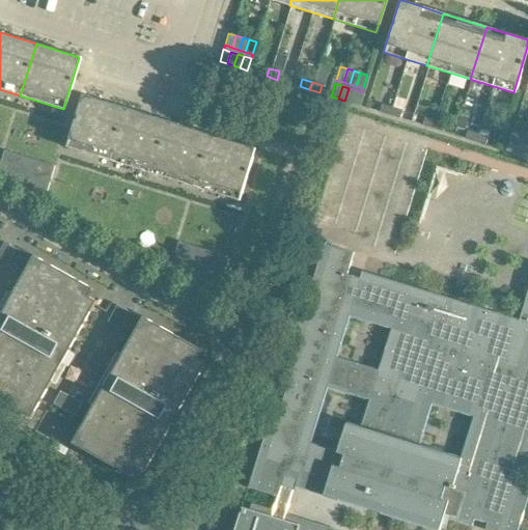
[(355,89),(349,88),(344,101),(351,103),(355,89)]
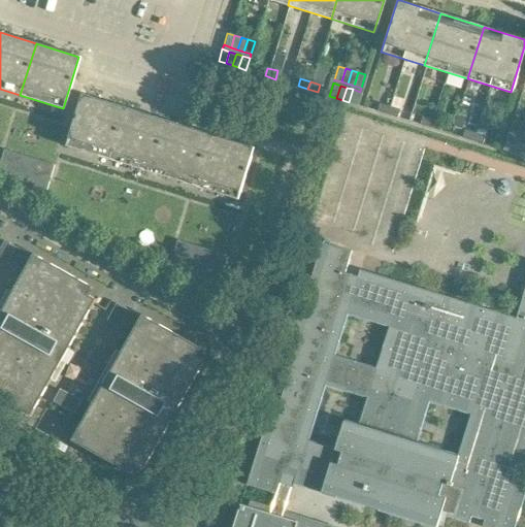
[(360,92),(353,89),(349,102),(357,104),(360,92)]
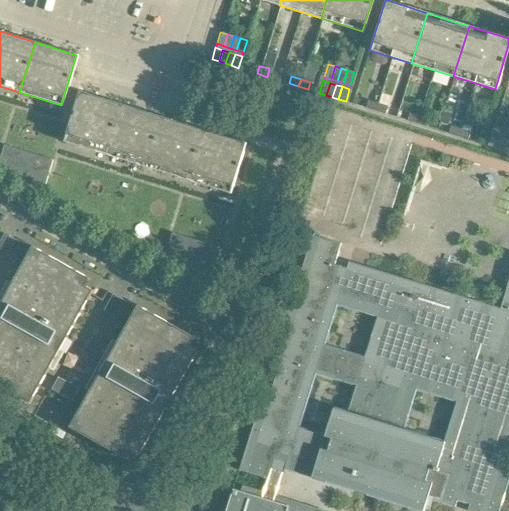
[(104,154),(120,103),(78,90),(62,141),(104,154)]
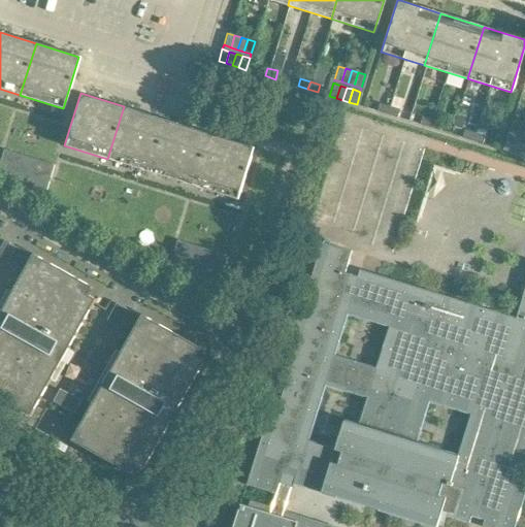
[(386,112),(388,105),(378,102),(375,109),(386,112)]
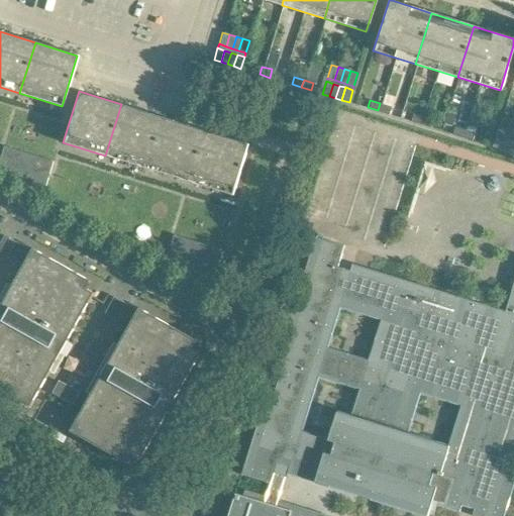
[(390,106),(380,103),(378,110),(387,113),(390,106)]
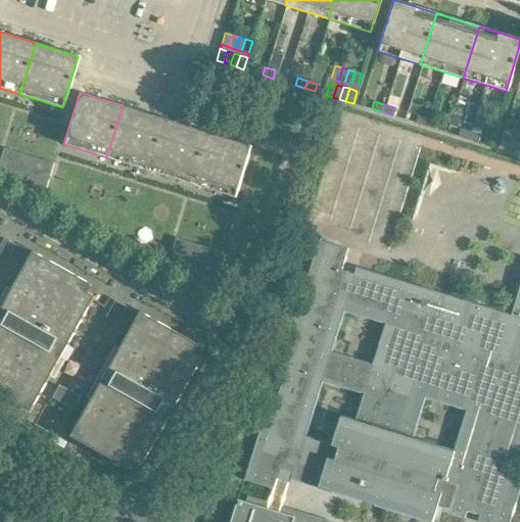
[(148,171),(164,119),(123,105),(106,157),(148,171)]
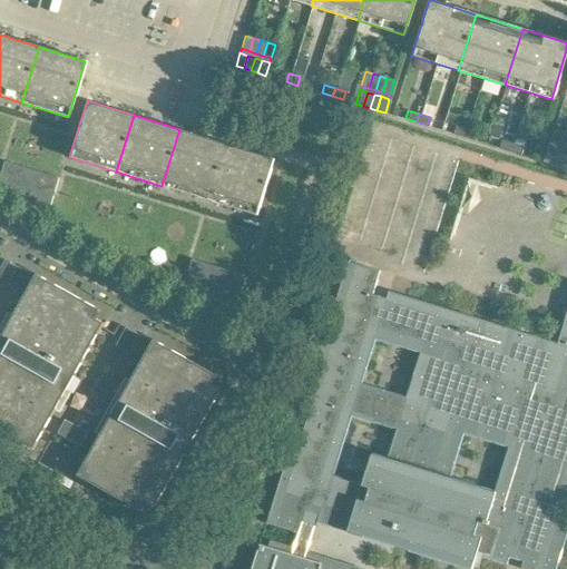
[(462,136),(465,127),(455,124),(451,133),(462,136)]
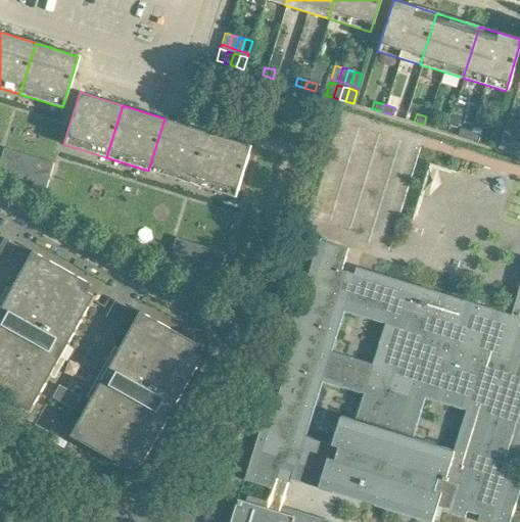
[(436,120),(426,116),(424,125),(434,128),(436,120)]
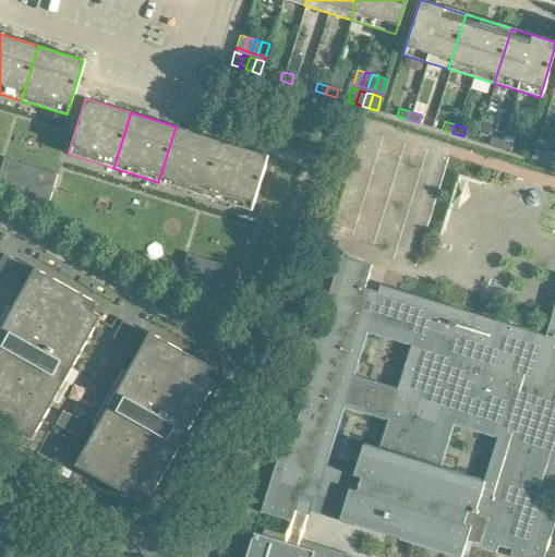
[(204,196),(221,141),(176,126),(158,182),(204,196)]
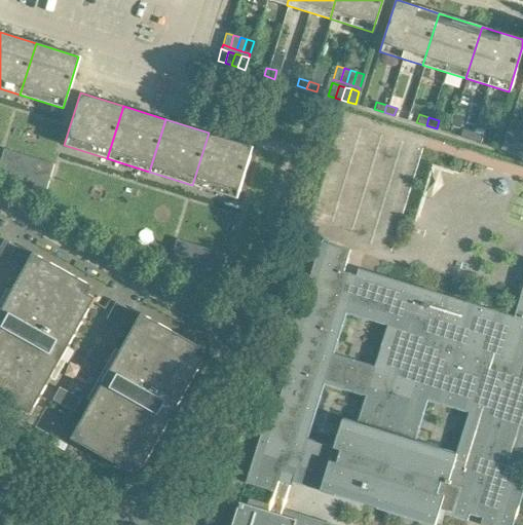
[(515,121),(508,119),(505,132),(512,134),(515,121)]
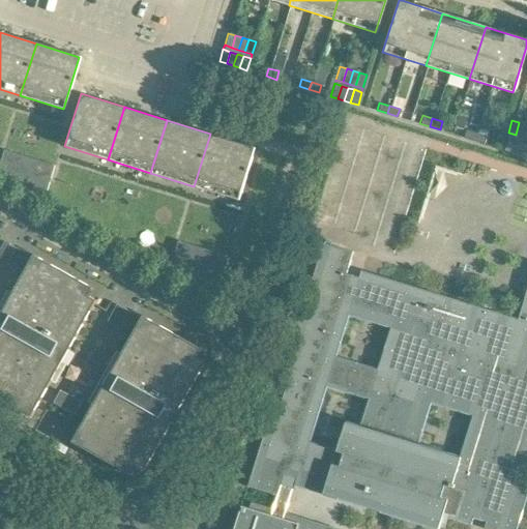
[(525,124),(519,122),(516,135),(522,137),(525,124)]
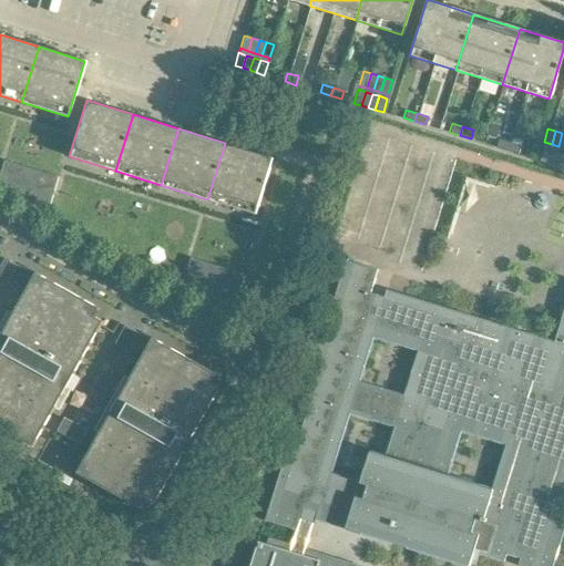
[(12,134),(3,151),(51,174),(60,157),(12,134)]
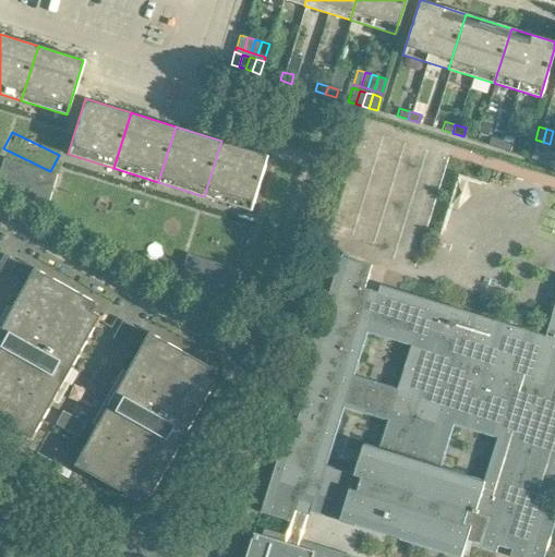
[(499,138),(490,135),(487,144),(497,147),(499,138)]
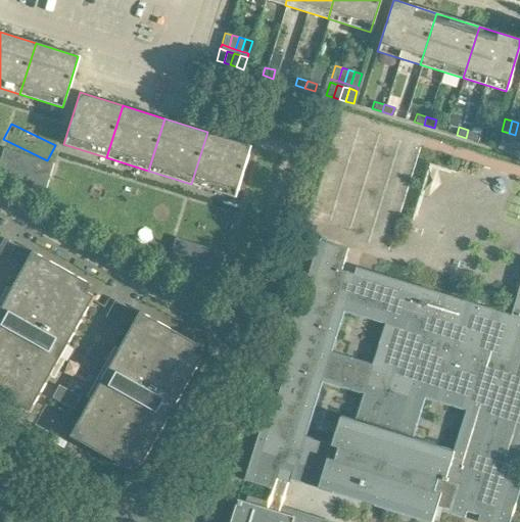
[(478,134),(468,130),(466,138),(476,141),(478,134)]
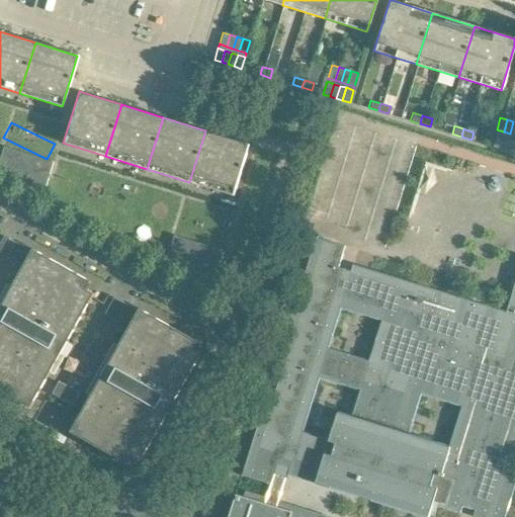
[(514,140),(514,135),(510,134),(504,132),(497,130),(495,134),(502,136),(508,138),(514,140)]
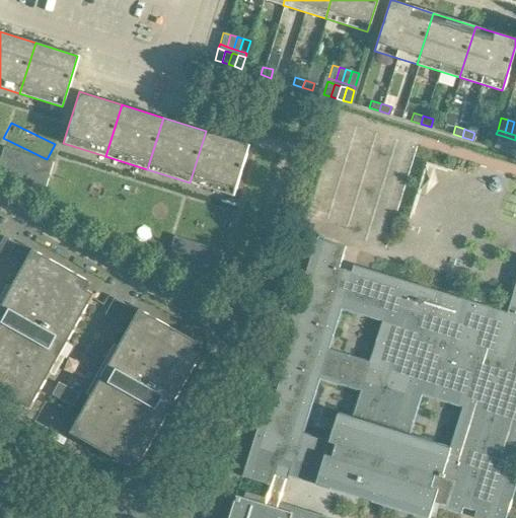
[(232,196),(247,144),(206,131),(190,182),(232,196)]
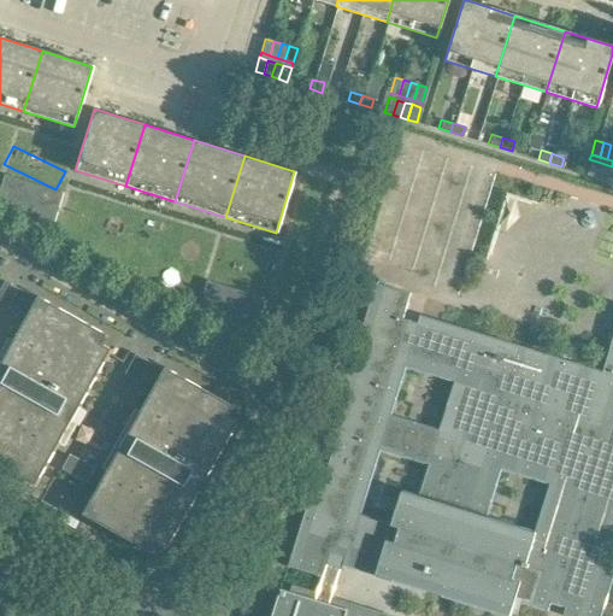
[(597,162),(589,159),(585,174),(594,176),(597,162)]
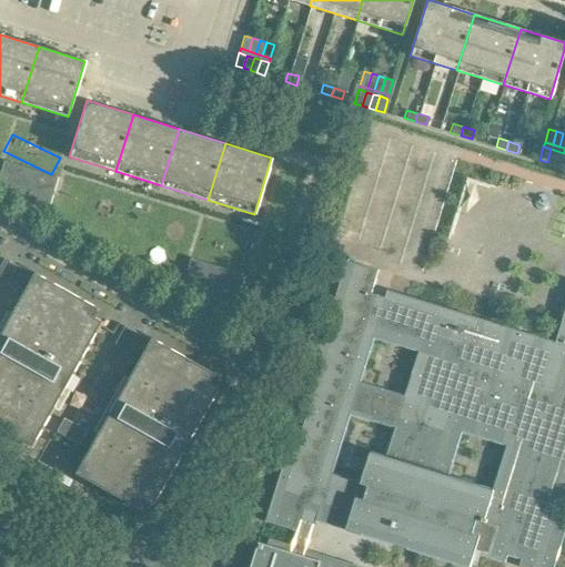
[(557,151),(551,149),(547,162),(554,164),(557,151)]
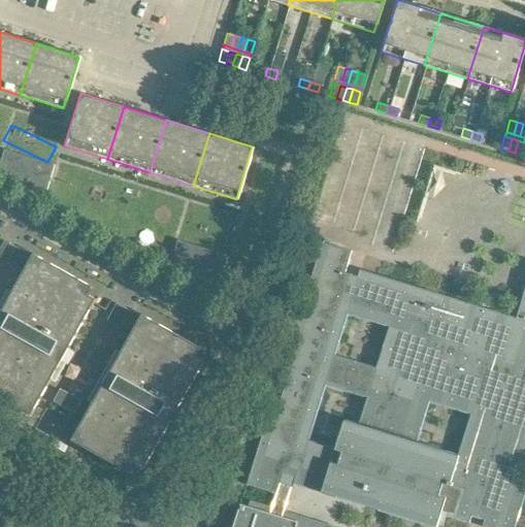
[(524,142),(518,140),(515,153),(521,155),(524,142)]
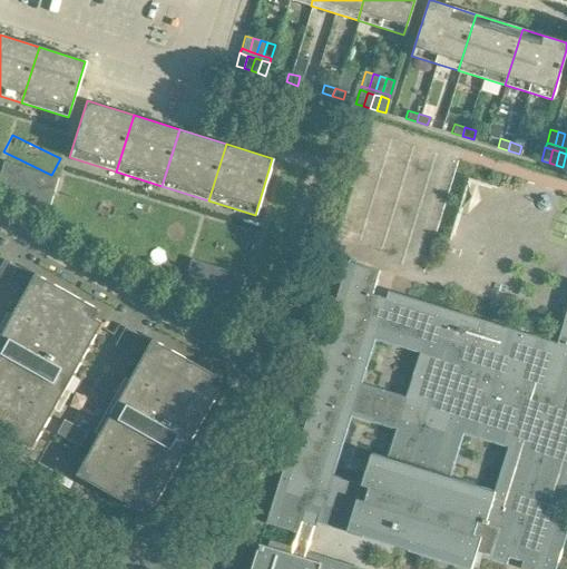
[(2,160),(0,167),(0,175),(7,177),(11,164),(2,160)]
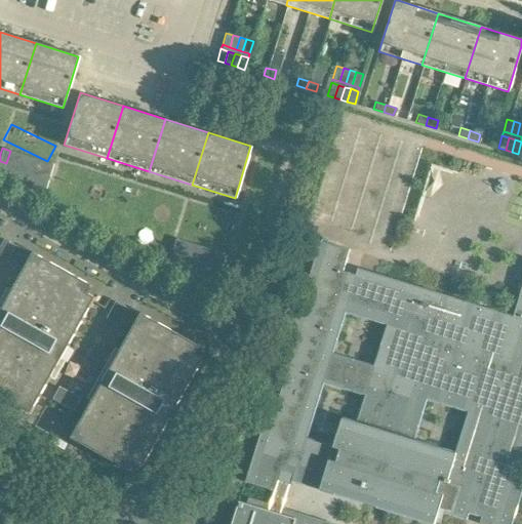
[(10,151),(6,163),(12,165),(16,153),(10,151)]
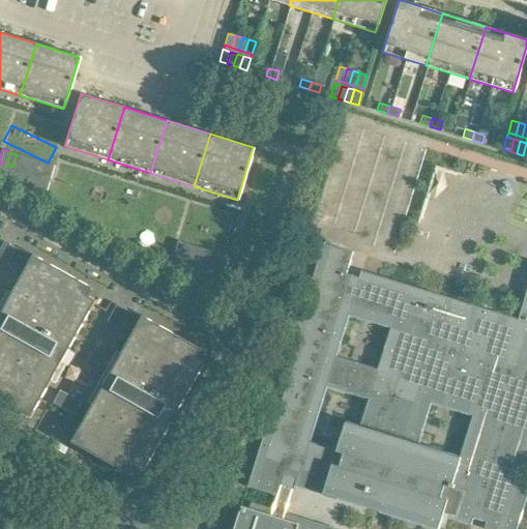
[(24,156),(17,154),(12,167),(20,169),(24,156)]
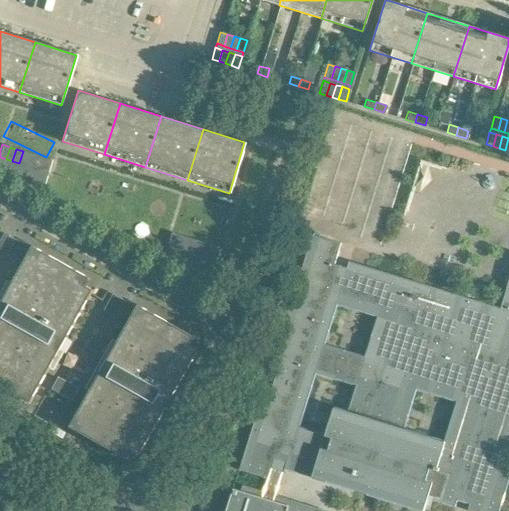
[(23,151),(19,163),(26,165),(29,153),(23,151)]
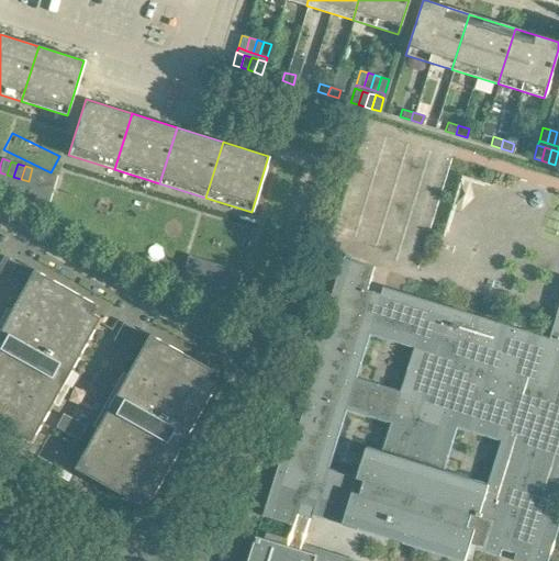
[(32,168),(29,181),(35,183),(40,170),(32,168)]
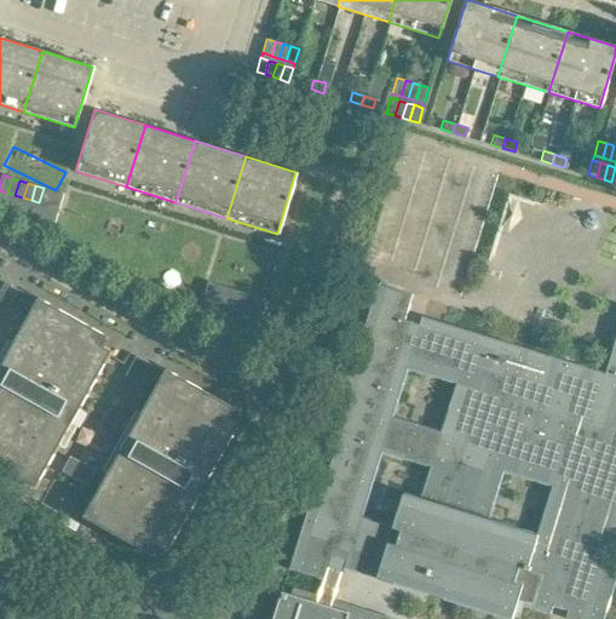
[(52,190),(44,188),(39,202),(47,205),(52,190)]
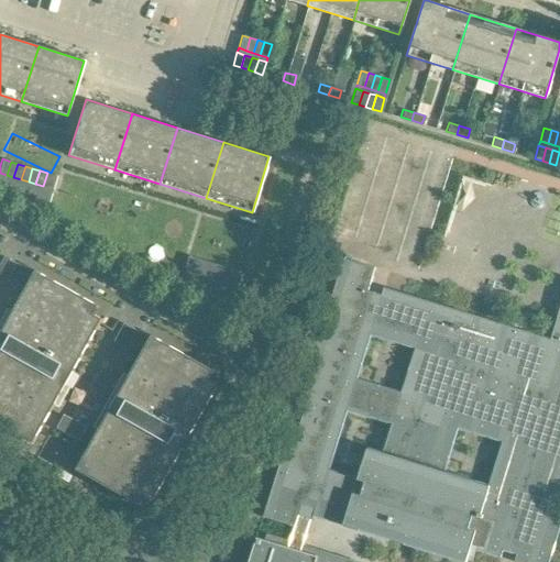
[(50,193),(52,188),(43,186),(35,184),(29,182),(21,179),(13,177),(7,175),(0,173),(0,177),(6,179),(12,182),(20,184),(26,186),(34,188),(42,190),(50,193)]
